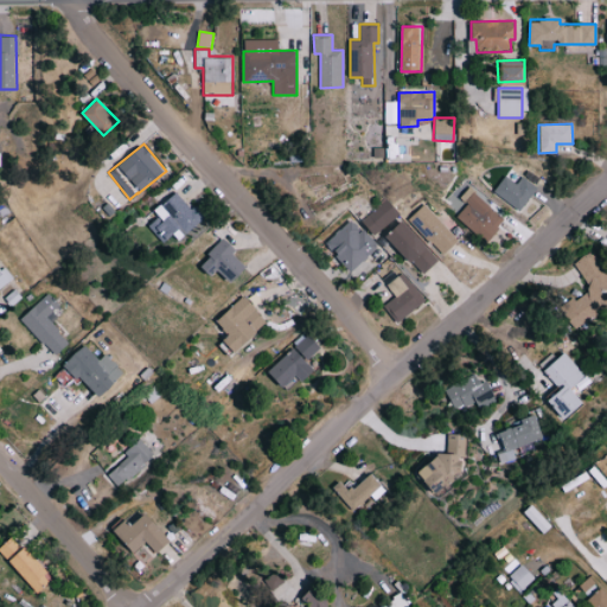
[(493,192),(521,211),(542,179),(528,170),(517,184),(505,176),(493,192)]
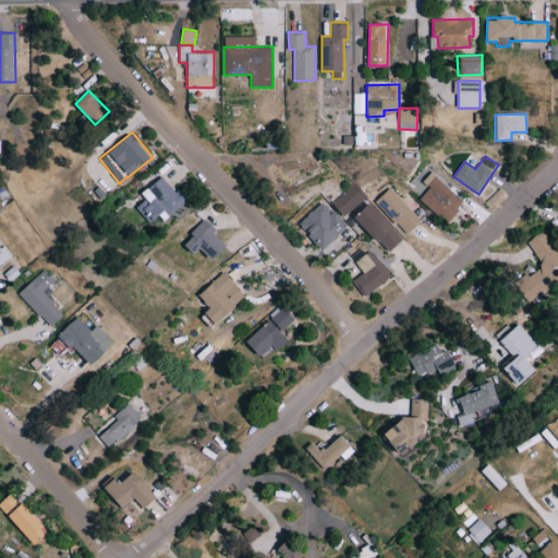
[(457,208),(463,201),(431,171),(422,181),(429,187),(420,197),(452,227),(463,214),(457,208)]
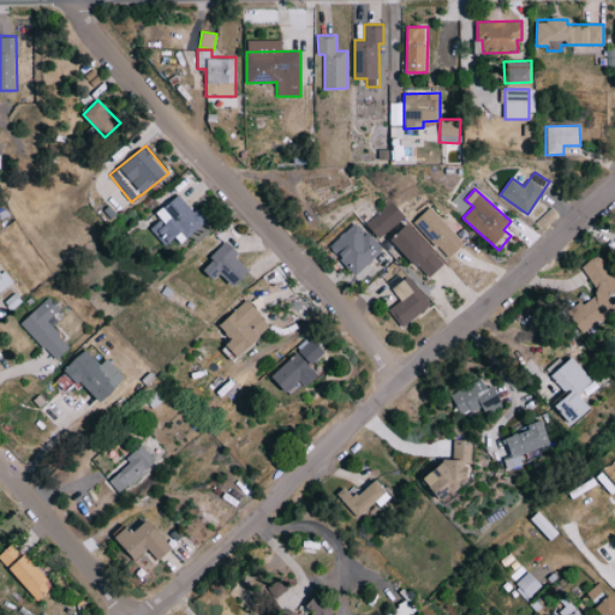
[(193,212),(179,195),(156,213),(162,219),(150,228),(165,246),(183,231),(187,237),(209,219),(199,208),(193,212)]
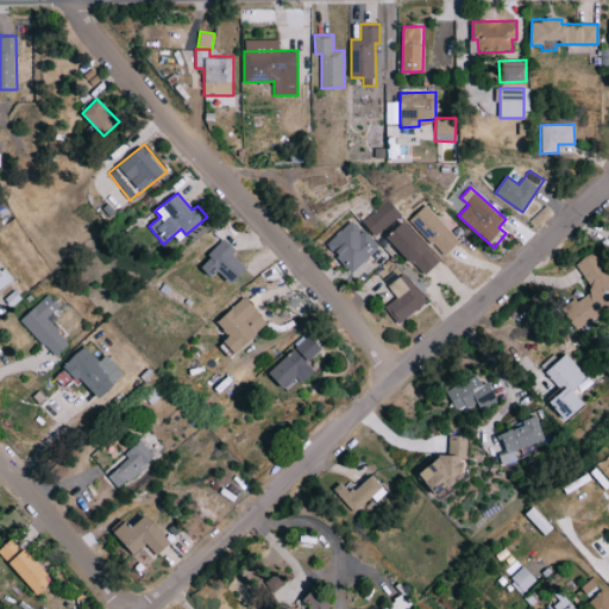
[(377,236),(401,213),(387,198),(363,221),(377,236)]
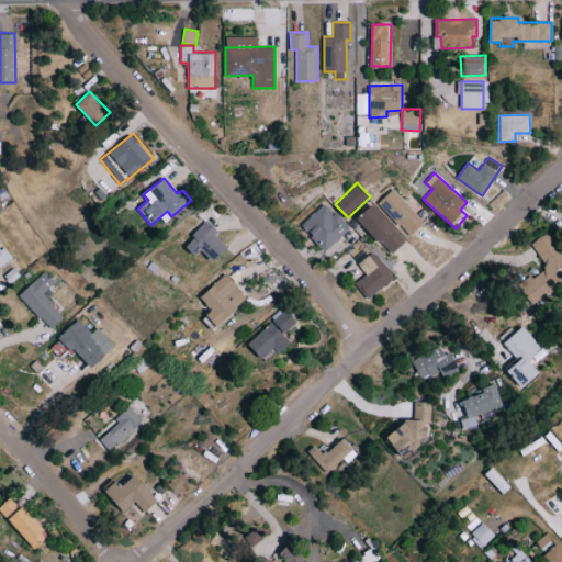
[(424,222),(393,189),(378,202),(409,236),(424,222)]
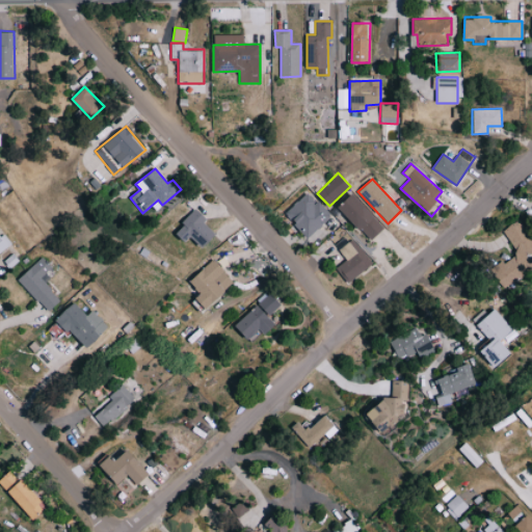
[(331,216),(308,191),(285,214),(309,238),(331,216)]
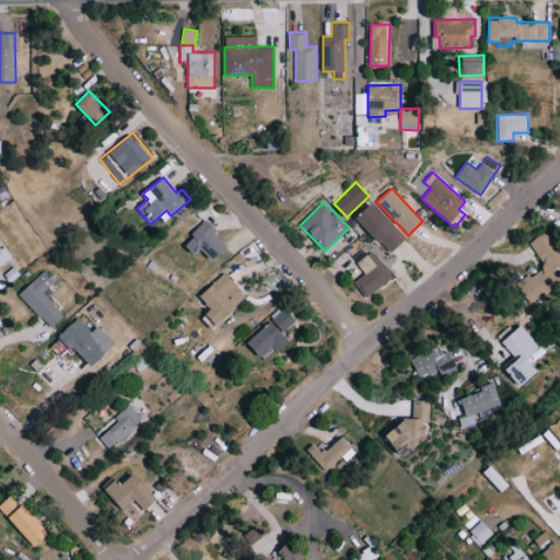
[(389,253),(405,238),(371,203),(356,218),(389,253)]
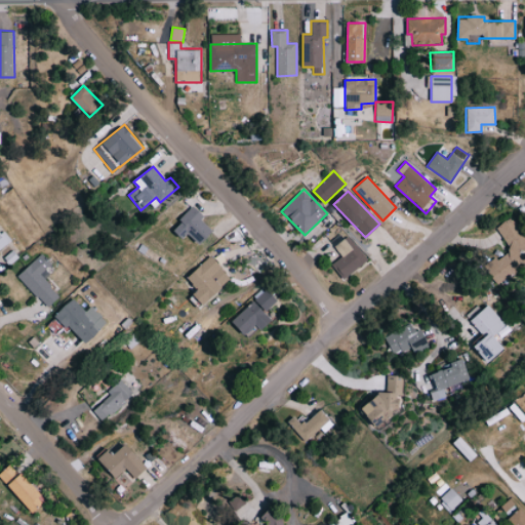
[(188,233),(200,244),(213,231),(201,219),(204,215),(194,206),(172,230),(183,239),(188,233)]
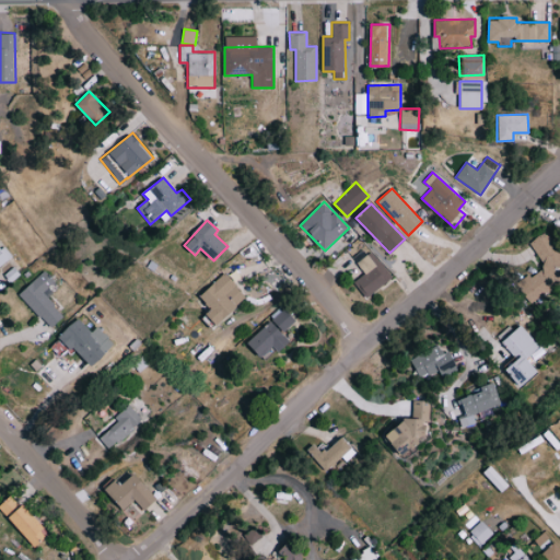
[(528,242),(546,268),(518,284),(528,301),(559,281),(559,252),(547,231),(528,242)]
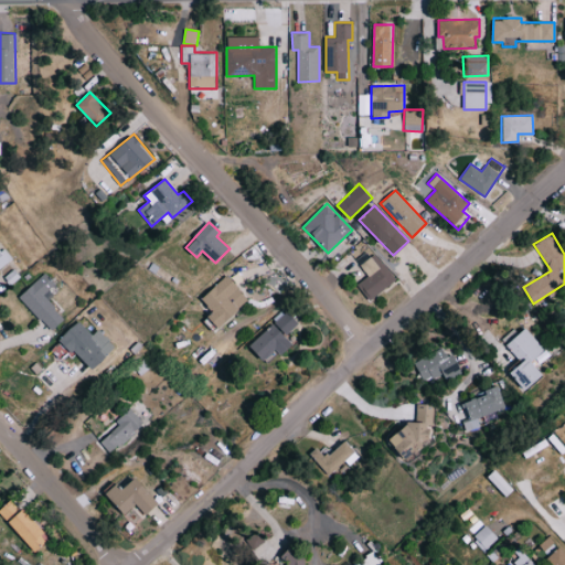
[(0,268),(10,259),(0,247),(0,268)]
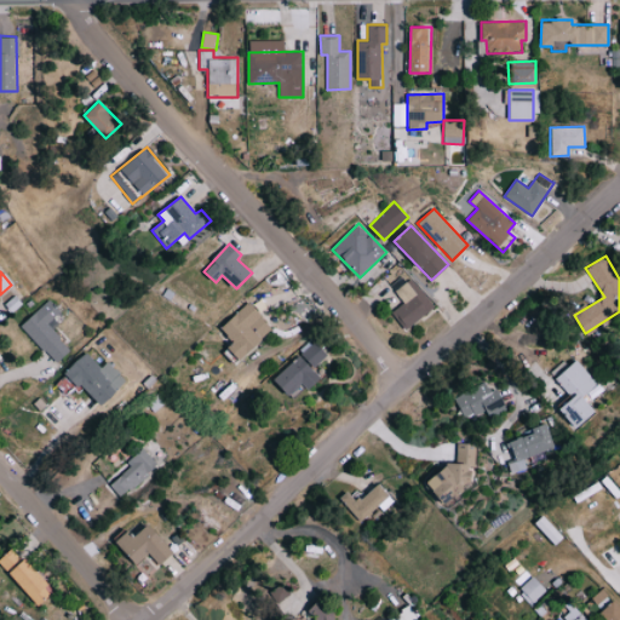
[(403,303),(391,313),(406,329),(434,306),(411,277),(394,291),(403,303)]
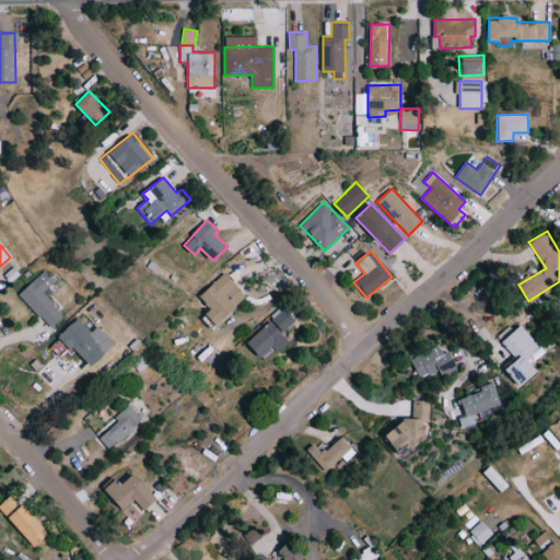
[(19,294),(50,328),(63,315),(43,293),(55,280),(45,270),(19,294)]
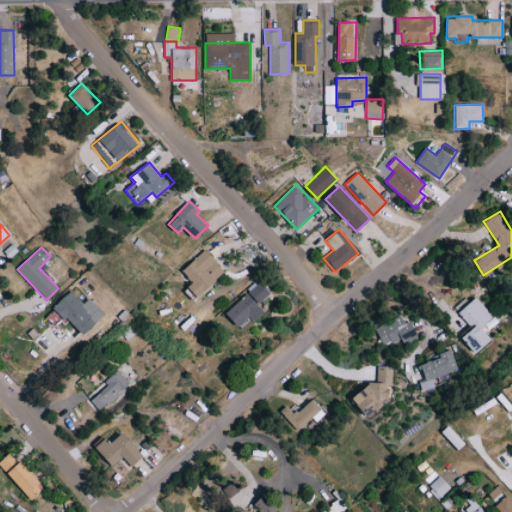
[(189,286),(198,297),(225,272),(205,250),(183,270),(193,282),(189,286)]
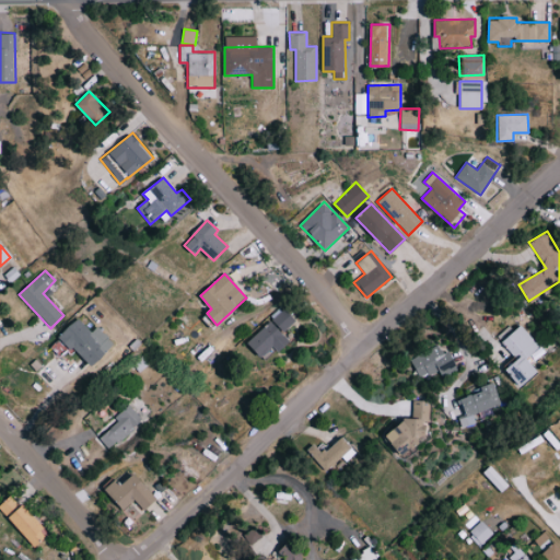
[(295,321),(282,306),(270,317),(283,331),(295,321)]
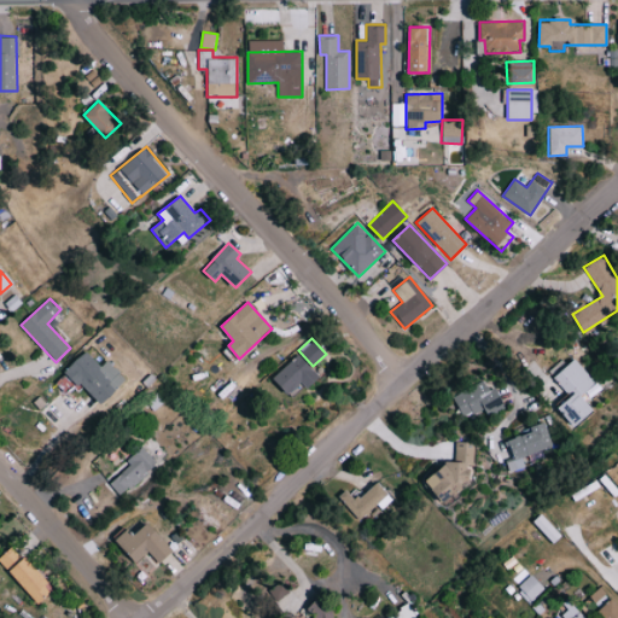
[(109,360),(101,366),(87,350),(66,369),(100,406),(127,380),(109,360)]
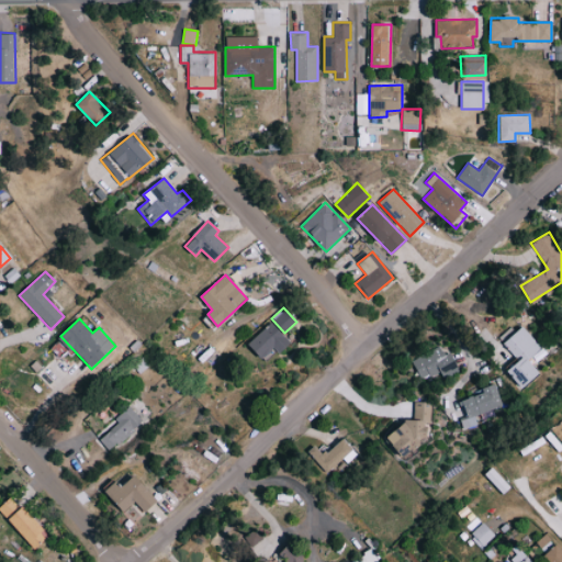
[(248,345),(262,358),(272,346),(280,353),(292,341),(270,321),(248,345)]
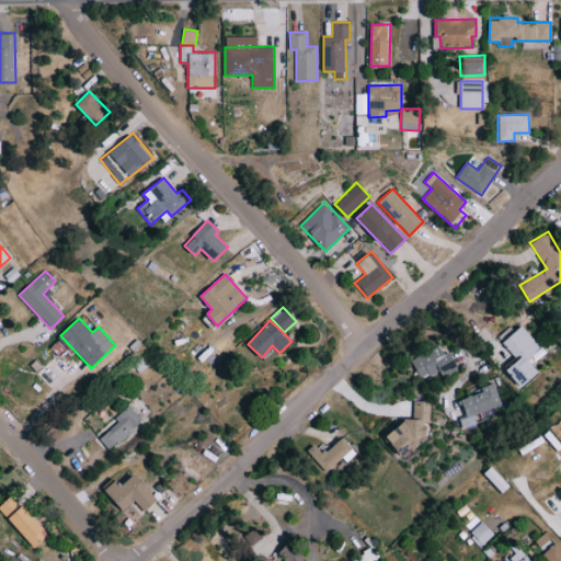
[(522,387),(540,373),(528,357),(540,348),(523,325),(503,341),(515,358),(505,366),(522,387)]
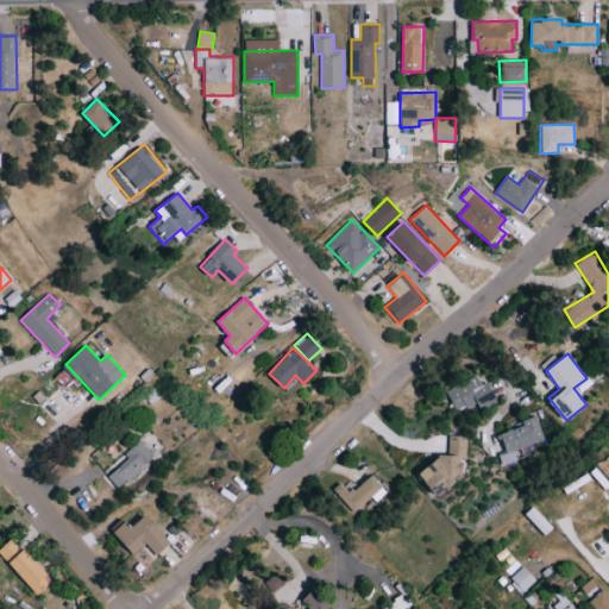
[(457,412),(476,402),(479,409),(498,400),(489,381),(482,384),(476,374),(445,390),(457,412)]
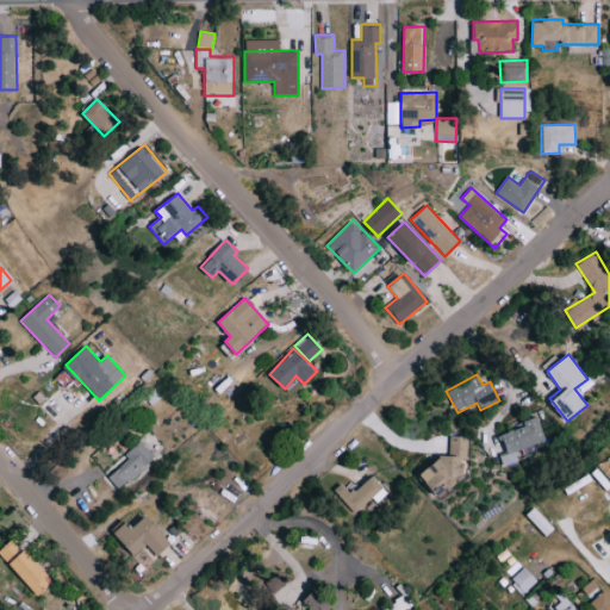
[(144,396),(150,404),(163,394),(157,386),(144,396)]
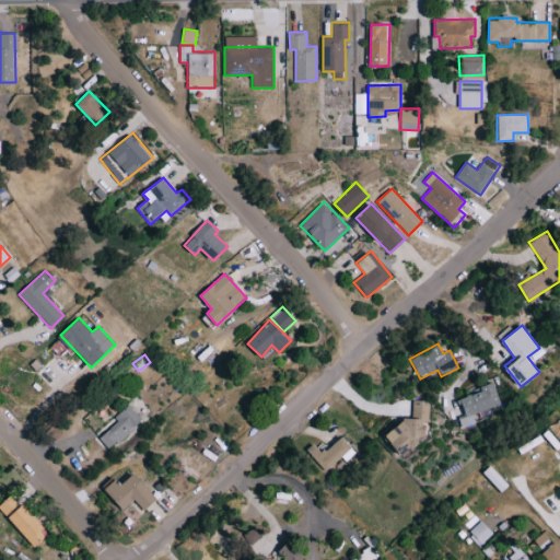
[(473,412),(501,404),(493,382),(477,387),(479,392),(458,398),(464,416),(458,418),(462,428),(476,422),(473,412)]
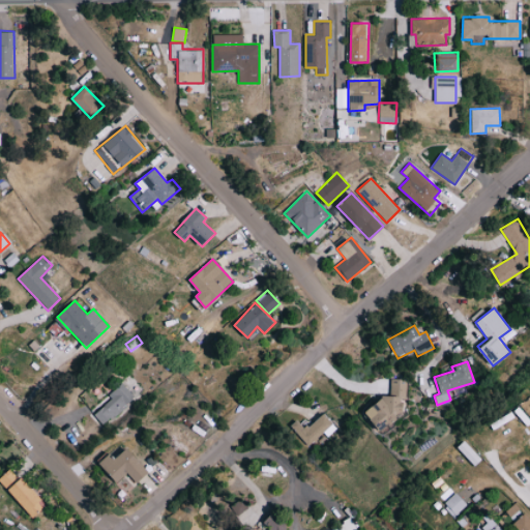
[(389,395),(382,394),(381,407),(375,407),(374,425),(395,427),(395,413),(405,413),(406,379),(390,378),(389,395)]
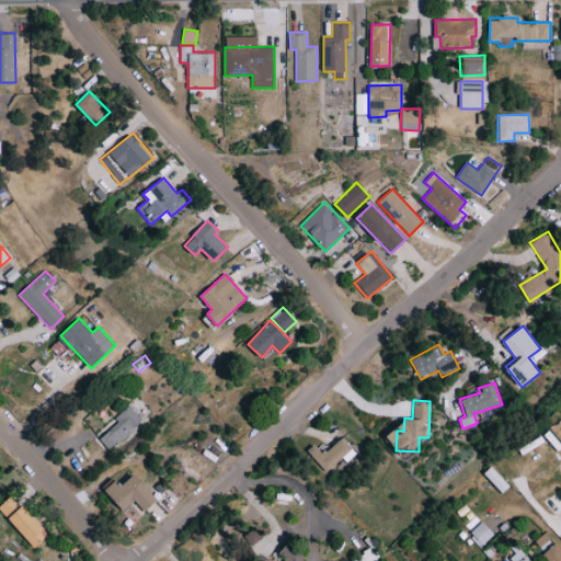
[(119,423),(99,437),(107,449),(144,423),(130,405),(115,418),(119,423)]
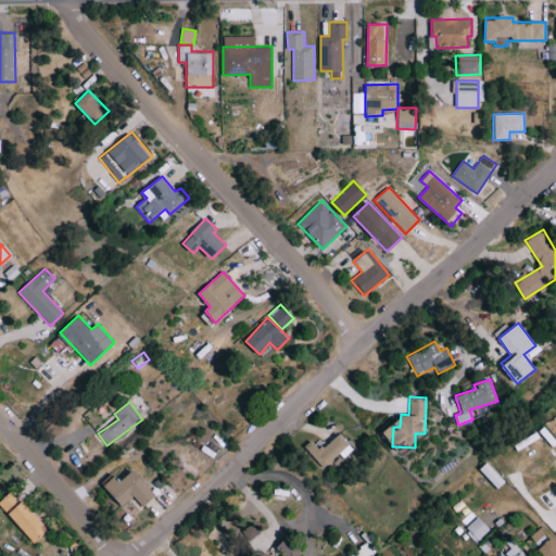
[(325,468),(338,453),(343,458),(353,447),(337,433),(321,450),(310,439),(302,447),(325,468)]
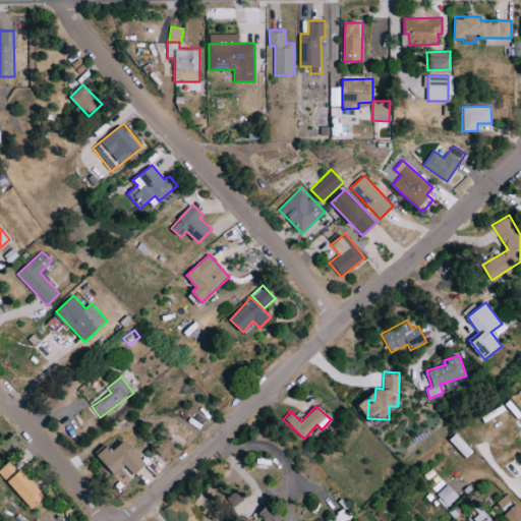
[(108,446),(98,455),(114,474),(125,464),(134,474),(147,464),(125,440),(112,451),(108,446)]
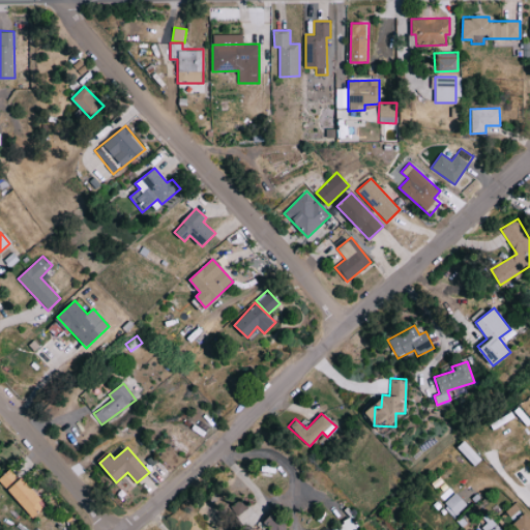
[(0,476),(0,481),(32,517),(46,505),(11,467),(0,476)]
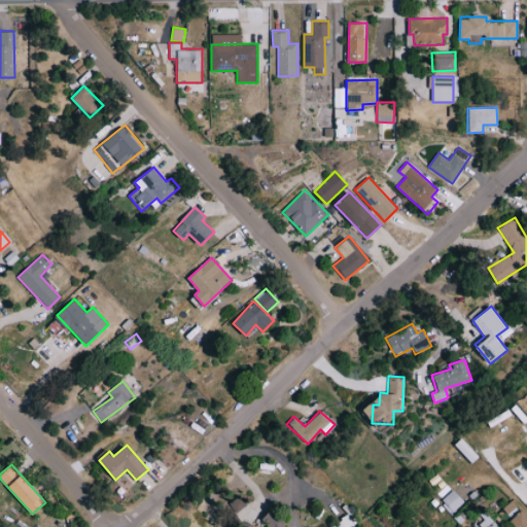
[(464,501),(453,489),(440,501),(451,514),(464,501)]
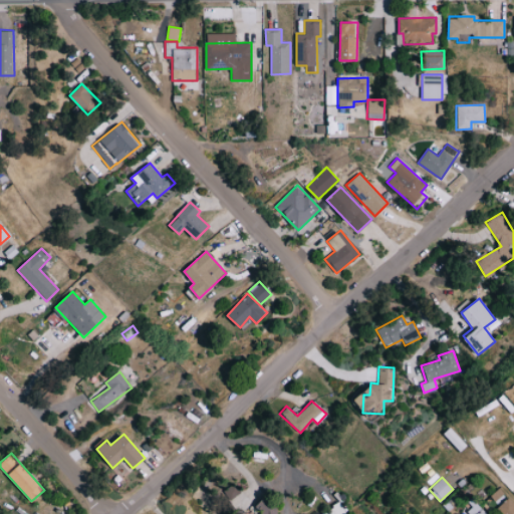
[(230,500),(241,492),(235,484),(224,492),(230,500)]
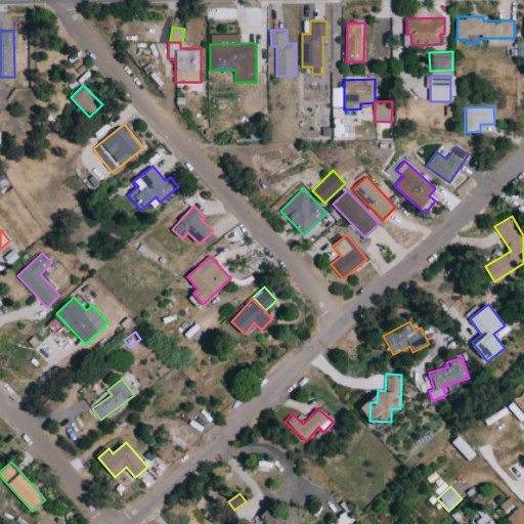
[(505,511),(514,504),(509,497),(500,506),(505,511)]
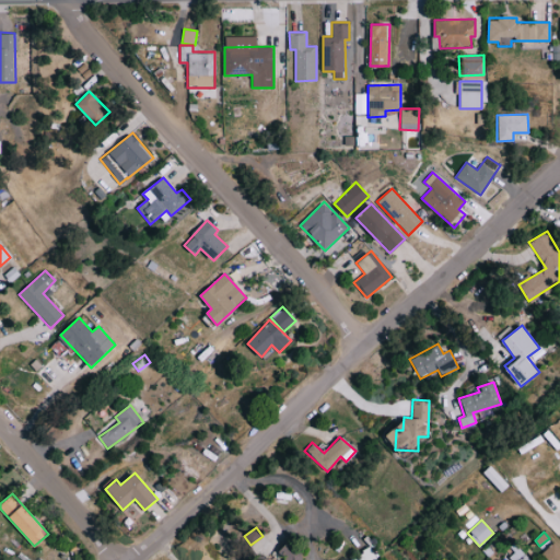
[(302,559),(299,543),(280,546),(282,559),(302,559)]
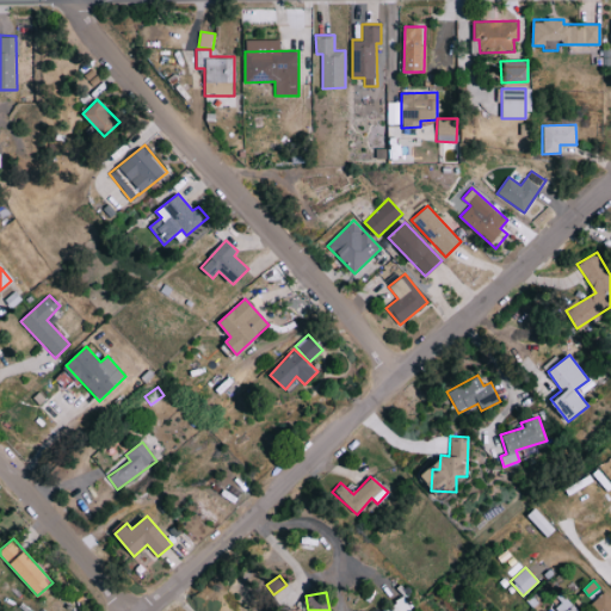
[(610,610),(610,598),(604,592),(591,604),(597,610),(610,610)]
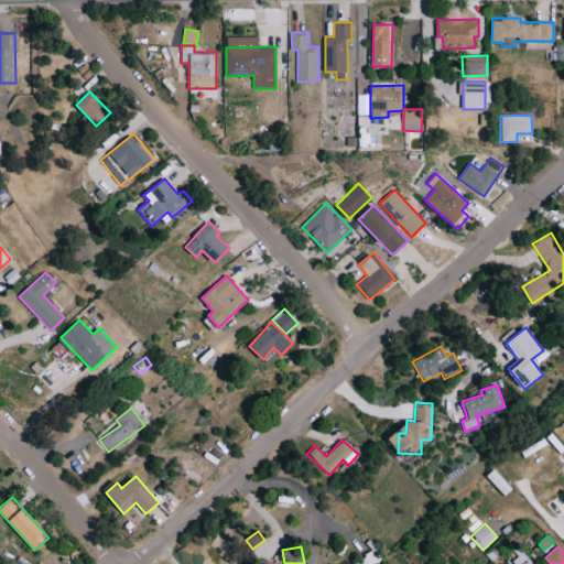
[(353,563),(373,563),(379,561),(372,551),(353,563)]
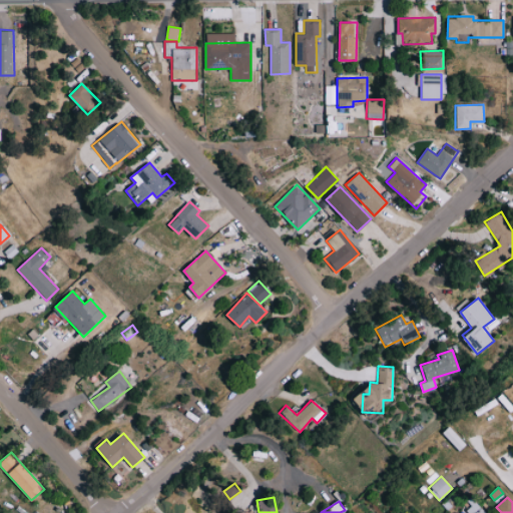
[(485,512),(477,502),(466,510),(468,512),(485,512)]
